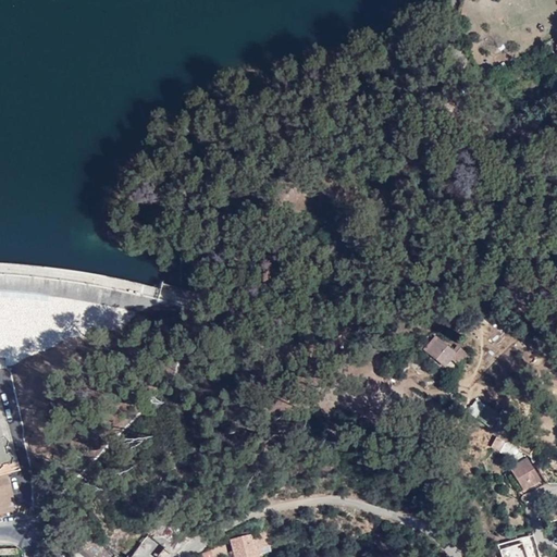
[(429,353),(445,368),(452,360),(459,367),(469,356),(458,347),(453,351),(435,337),(425,348),(430,351),(429,353)]
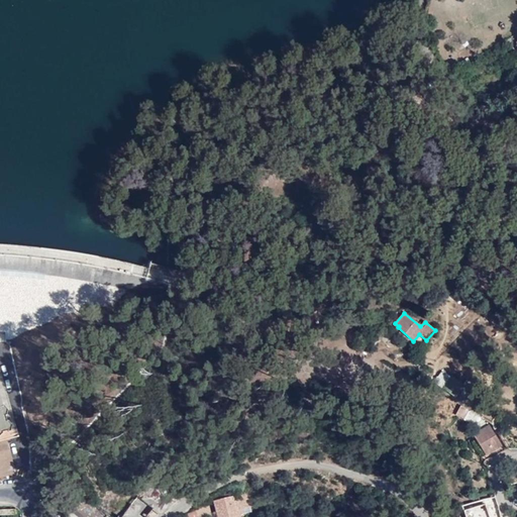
[(434,387),(454,394),(457,386),(450,384),(453,375),(440,370),(434,387)]
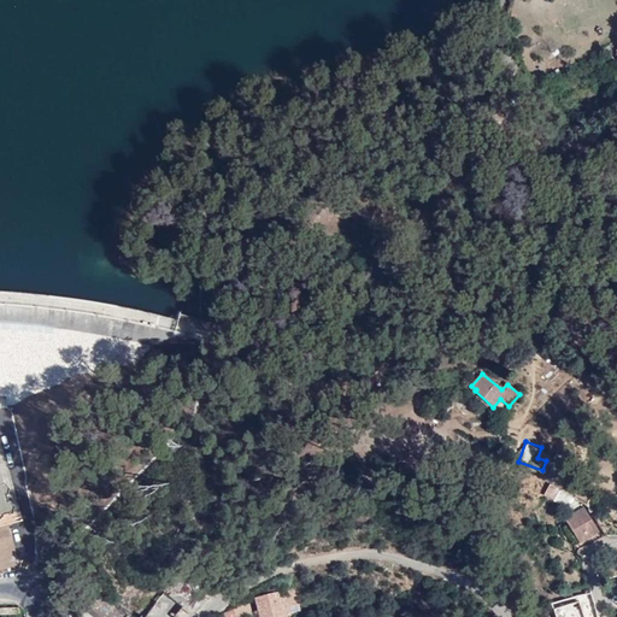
[(4,486),(0,486),(0,521),(4,518),(4,516),(10,513),(11,516),(13,515),(16,507),(9,501),(7,497),(10,495),(10,488),(6,483),(4,485),(4,486)]
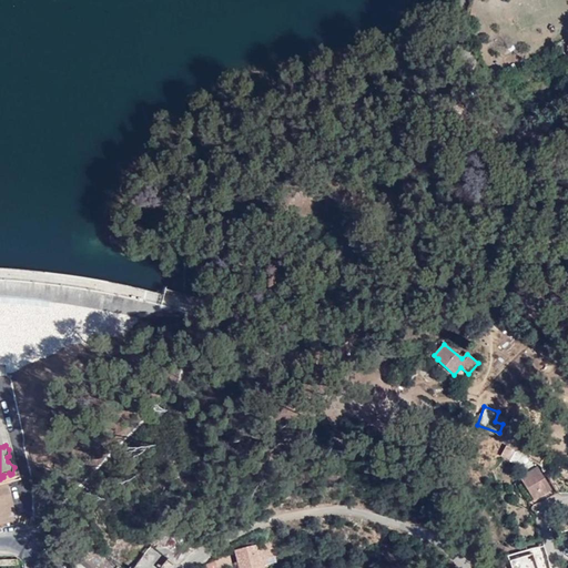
[(521,480),(534,501),(553,490),(538,466),(528,473),(529,475),(521,480)]
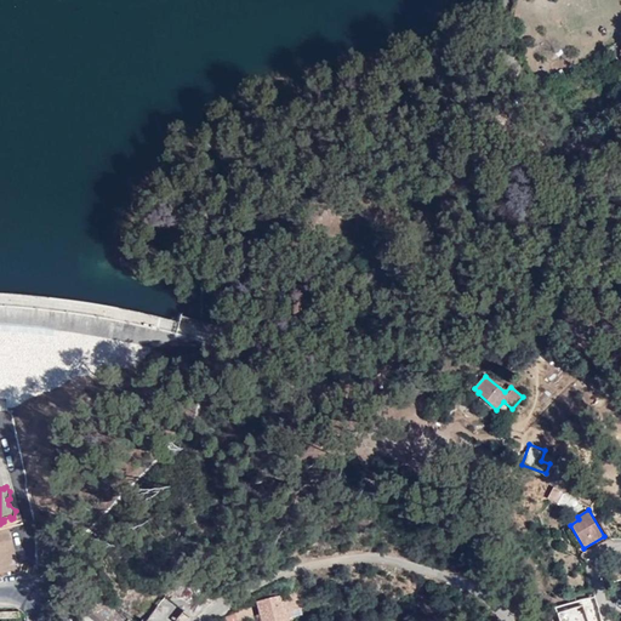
[(177,620),(187,610),(192,616),(210,602),(195,590),(177,604),(167,596),(152,615),(144,620),(177,620)]
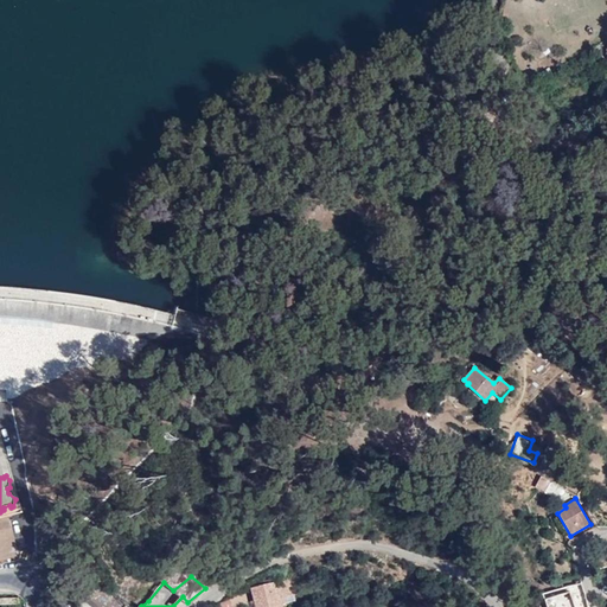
[(287,582),(276,585),(280,598),(291,594),(287,582)]
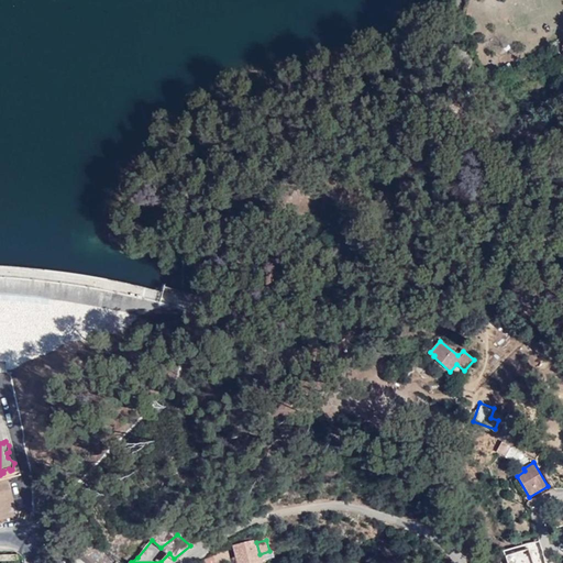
[(544,558),(539,541),(530,544),(536,561),(544,558)]
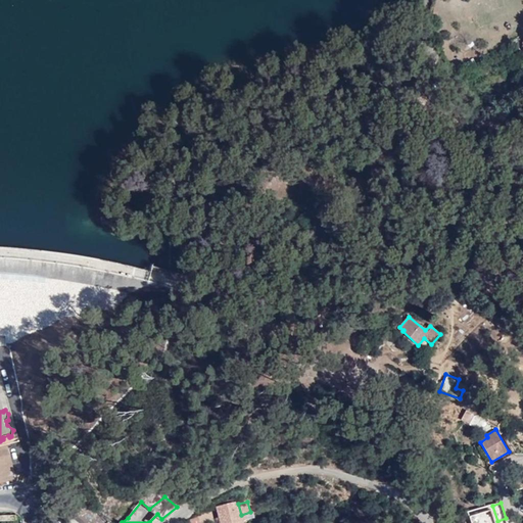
[(242,522),(241,515),(238,504),(218,509),(221,522),(242,522)]
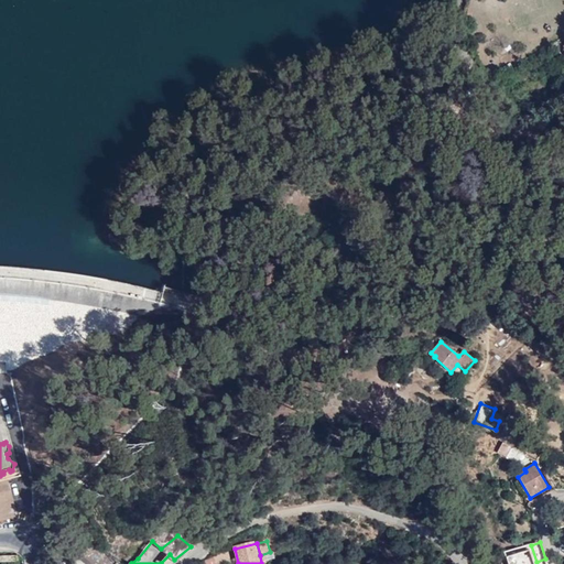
[(518,548),(505,552),(507,561),(521,556),(518,548)]
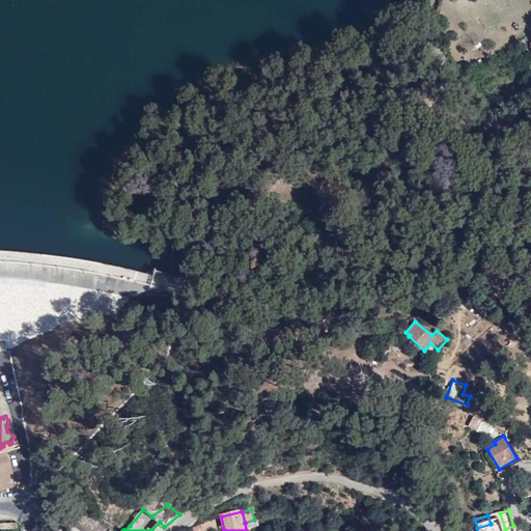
[(205,520),(201,523),(203,530),(213,530),(218,530),(215,518),(205,520)]
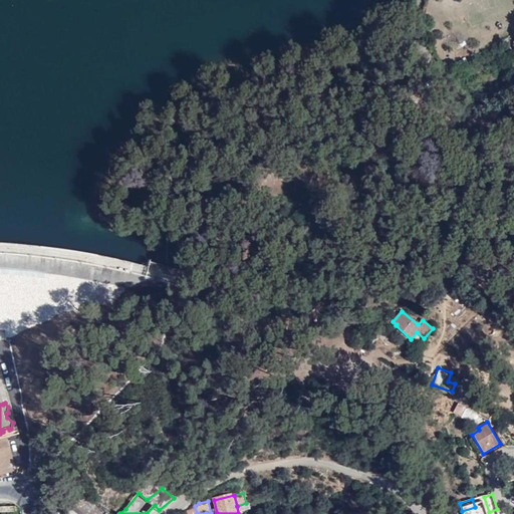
All buildings are outlined.
